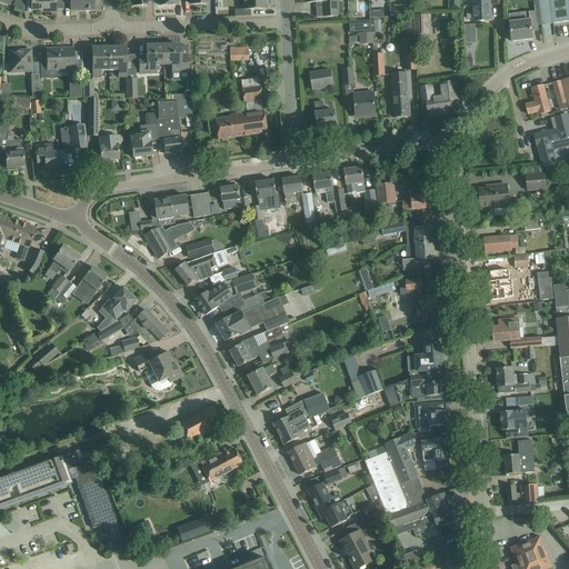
[(16,0),(15,6),(16,7),(16,9),(25,12),(23,0),(16,0)]
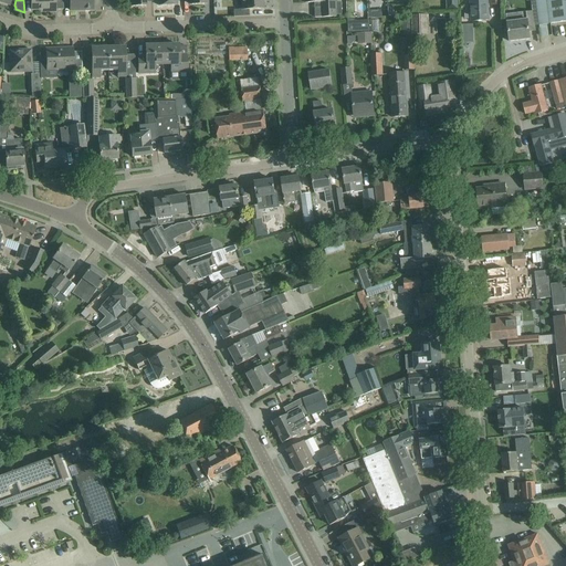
[(30,0),(31,10),(44,9),(44,11),(55,11),(54,0),(30,0)]
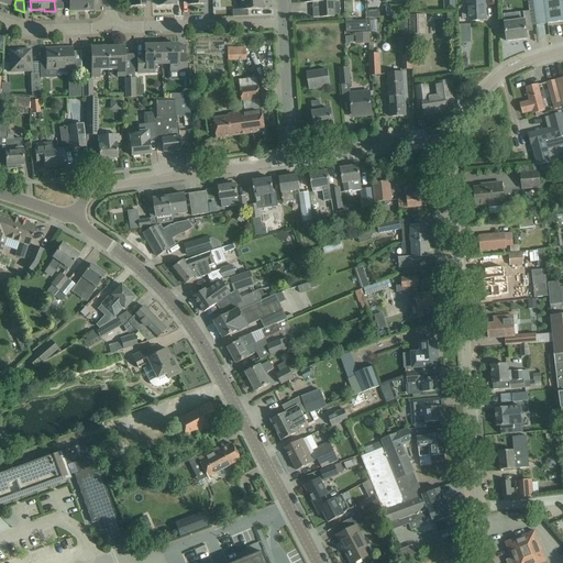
[(64,0),(64,3),(69,3),(69,11),(85,10),(89,10),(92,10),(91,0),(64,0)]
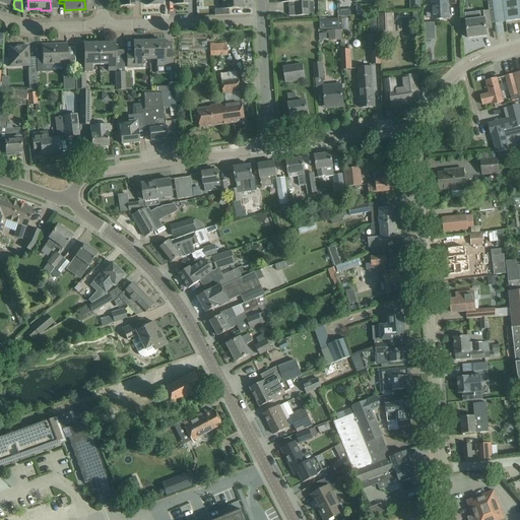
[(220,0),(221,8),(214,9),(214,15),(229,15),(229,9),(242,8),(241,0),(220,0)]
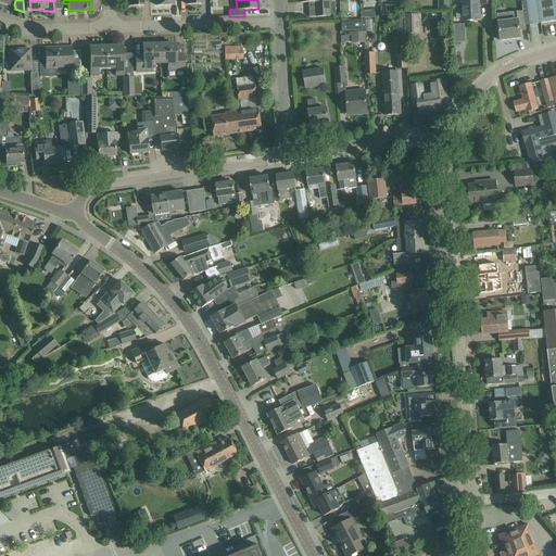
[(300,0),(300,2),(316,2),(316,9),(310,10),(310,17),(330,16),(330,9),(329,1),(329,0),(300,0)]
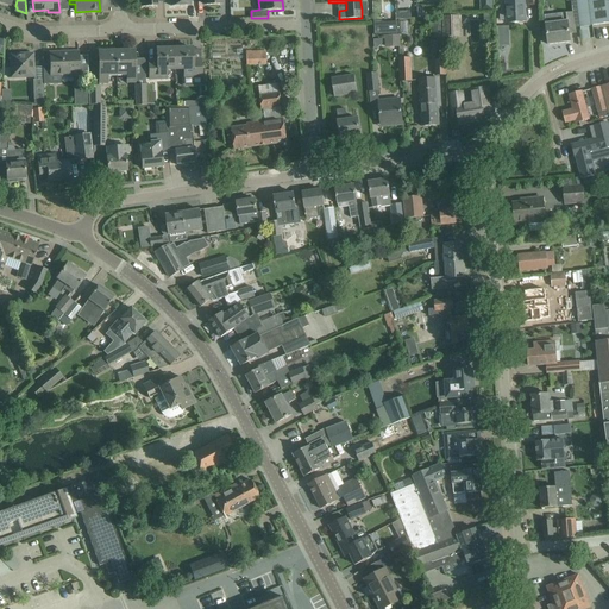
[(491,0),(479,0),(481,10),(491,10),(491,0)]
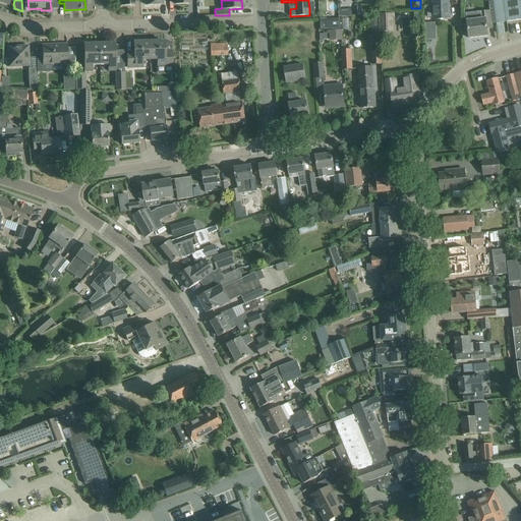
[(448,0),(431,0),(432,9),(433,19),(450,18),(449,8),(448,0)]
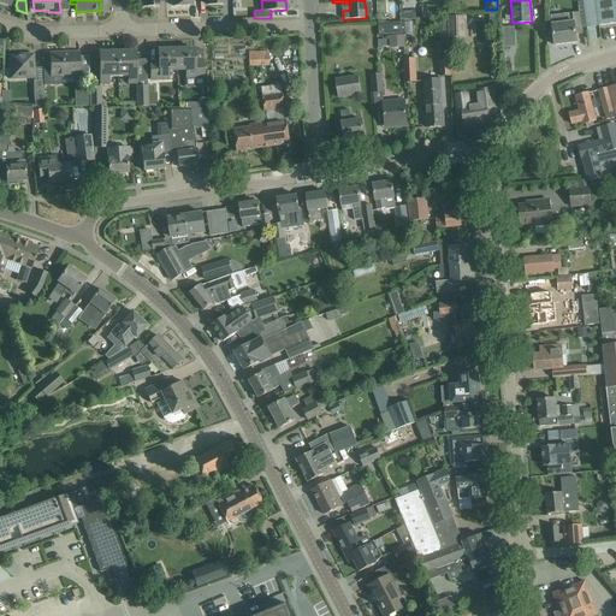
[(615,0),(582,0),(587,27),(615,23),(615,0)]
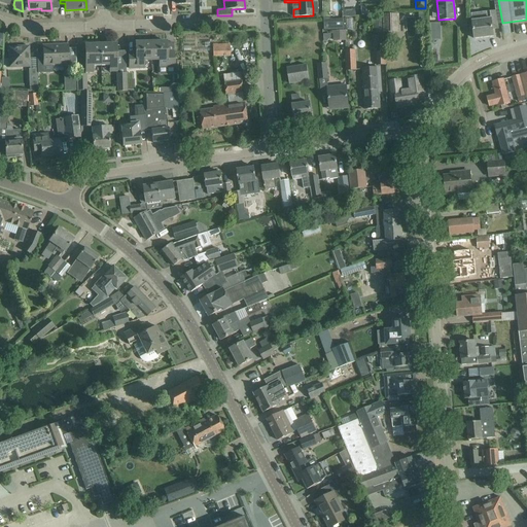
[(496,10),(471,13),(472,21),(473,29),(475,39),(493,36),(492,26),(492,25),(497,24),(496,13),(496,10)]
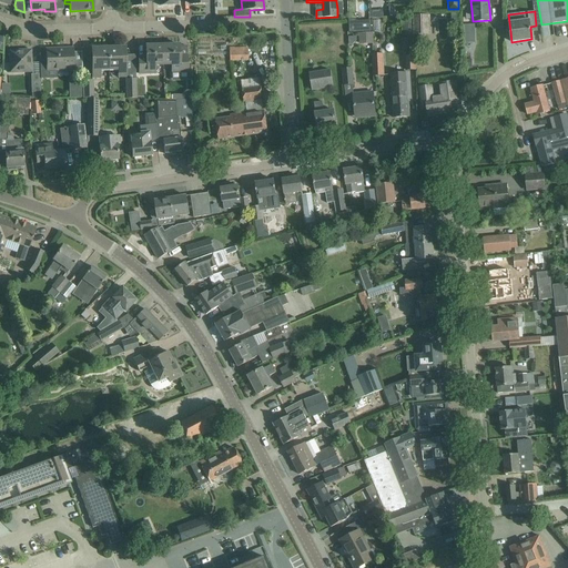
[(413,22),(403,22),(403,36),(432,34),(430,14),(412,16),(413,22)]
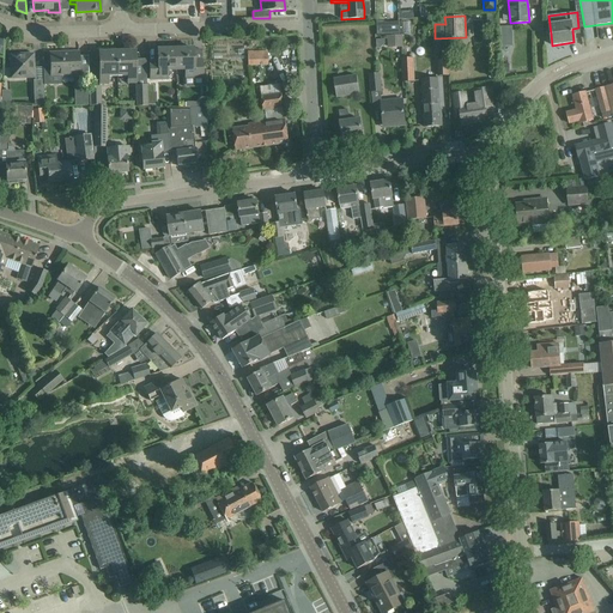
[(401,23),(384,23),(386,35),(401,34),(401,23)]
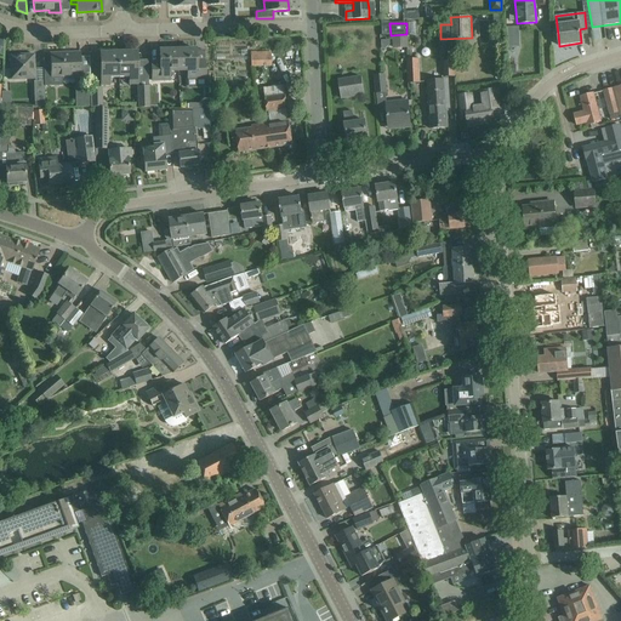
[(408,35),(392,36),(393,49),(408,49),(408,35)]
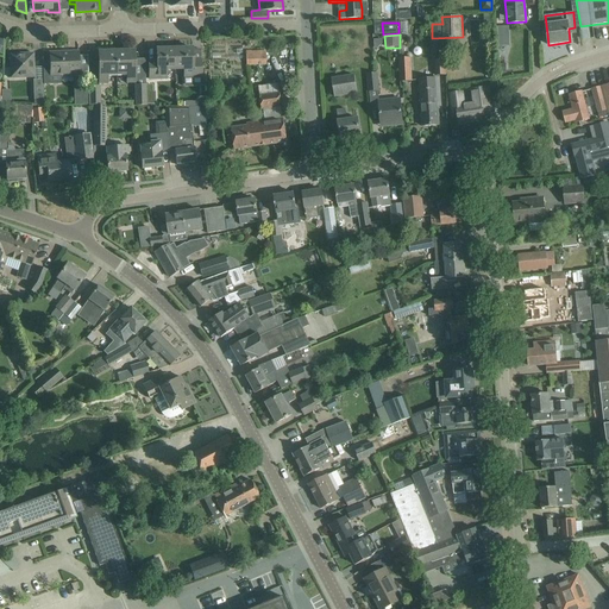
[(192,48),(174,49),(175,69),(183,69),(184,77),(201,77),(201,60),(193,60),(192,48)]
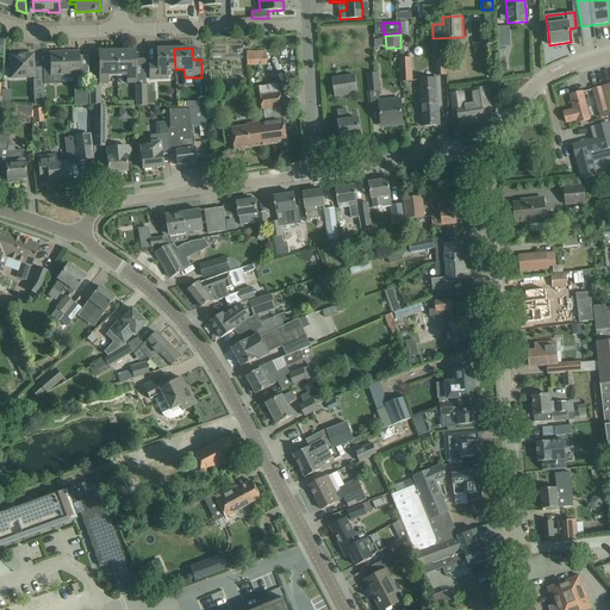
[(157,61),(149,61),(149,73),(149,79),(167,79),(166,69),(175,69),(174,49),(156,49),(157,61)]
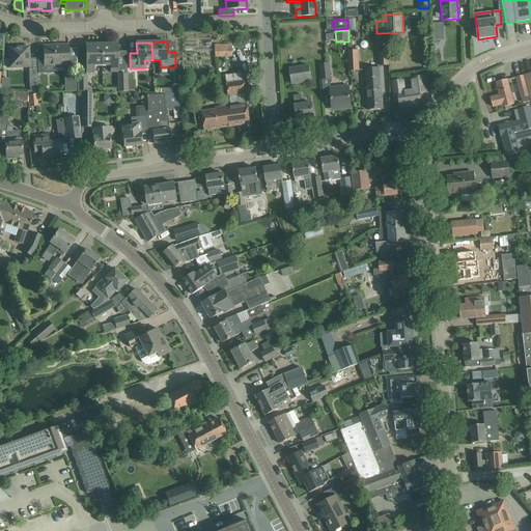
[(116,44),(101,45),(102,65),(110,65),(110,73),(117,73),(117,54),(116,44)]
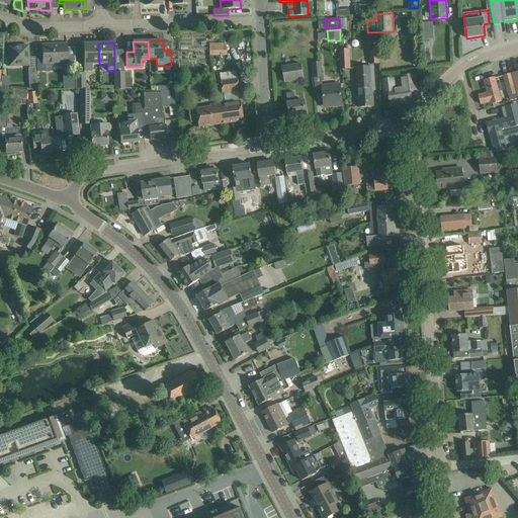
[(98,44),(83,44),(84,54),(84,72),(91,71),(91,65),(99,64),(98,44)]
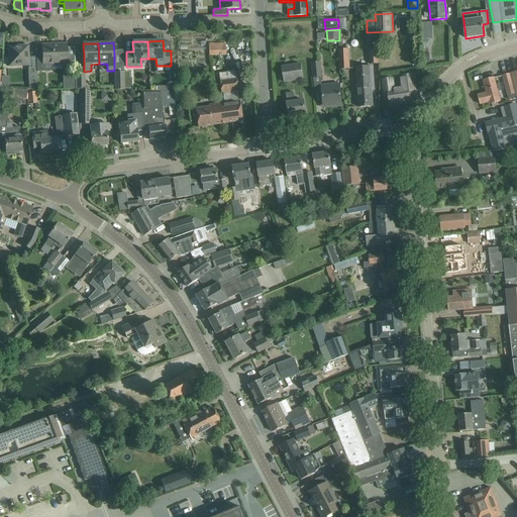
[(226,43),(209,44),(209,55),(226,55),(226,43)]
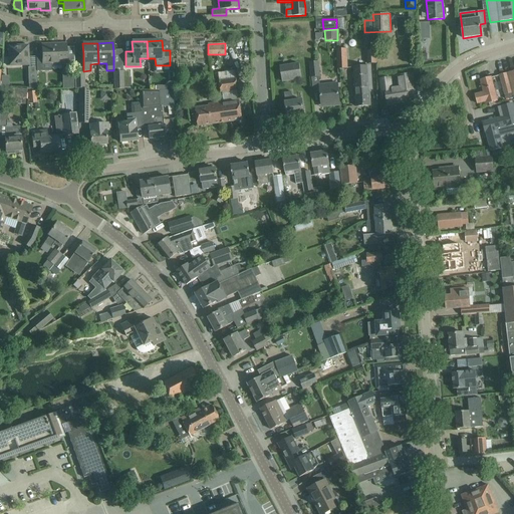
[(42,56),(36,56),(36,67),(36,71),(51,70),(51,64),(66,64),(66,54),(66,48),(65,44),(58,44),(41,44),(42,54),(42,56)]
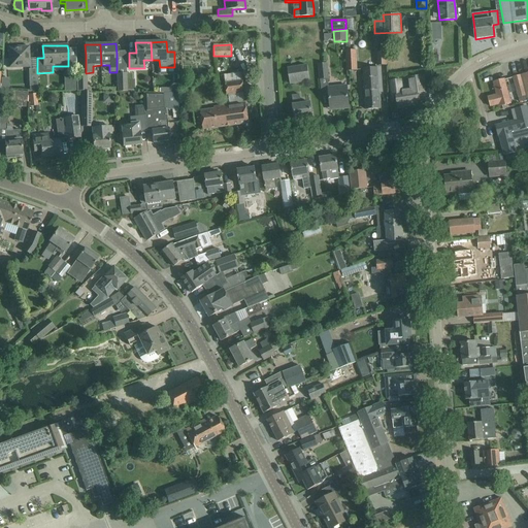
[(29,46),(8,47),(9,68),(30,67),(29,57),(29,46)]
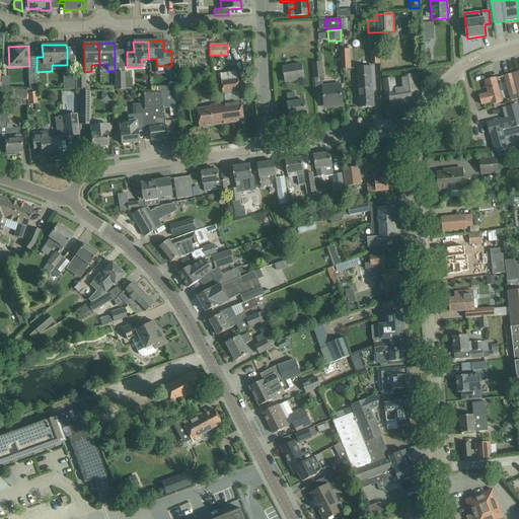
[(350,49),(341,50),(342,69),(351,69),(350,49)]
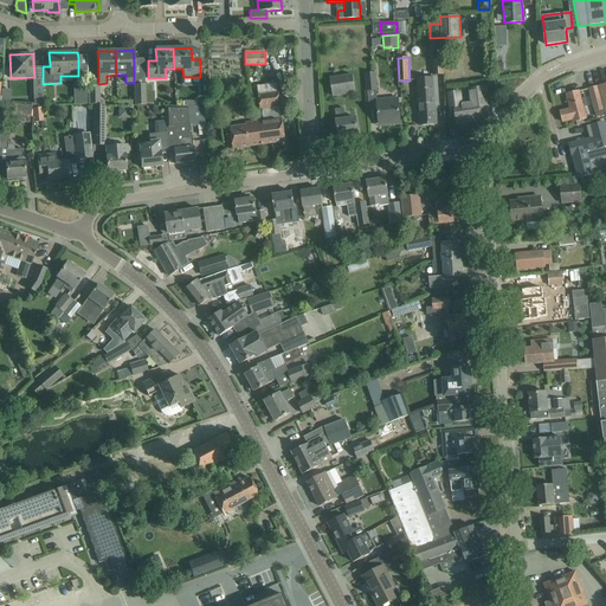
[(443,59),(433,59),(433,75),(443,75),(443,59)]
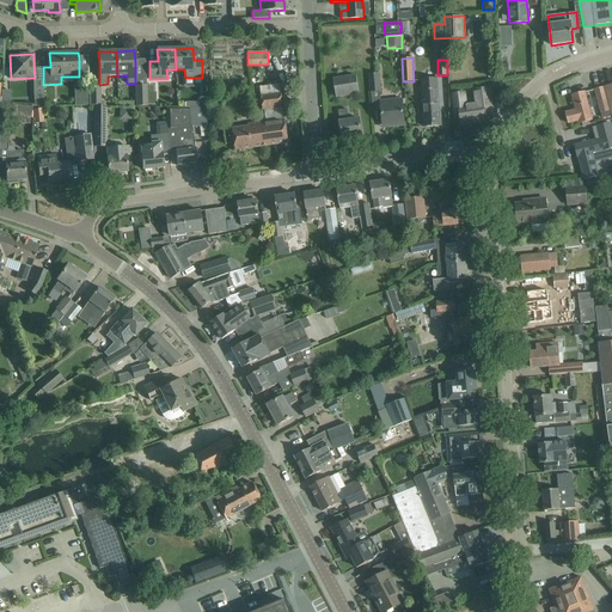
[(378,74),(369,75),(371,91),(379,90),(378,74)]
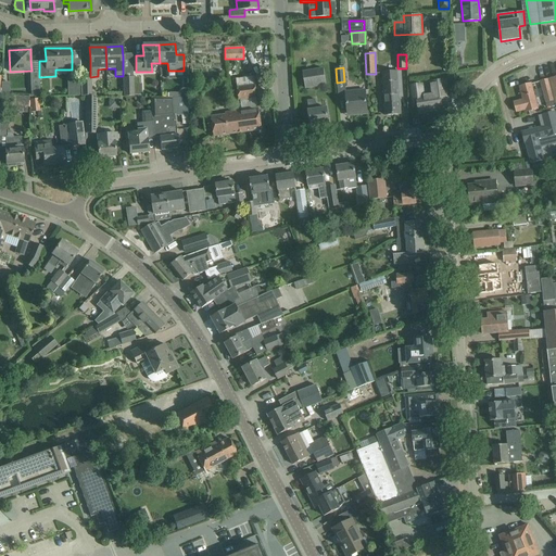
[(324,68),(303,72),(305,88),(326,85),(324,68)]
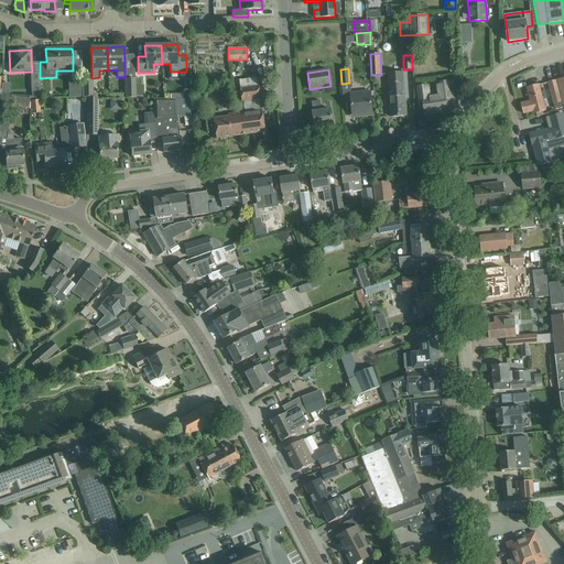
[(396,73),(388,74),(390,97),(390,106),(391,117),(399,117),(407,116),(405,96),(408,96),(407,85),(407,73),(396,73)]
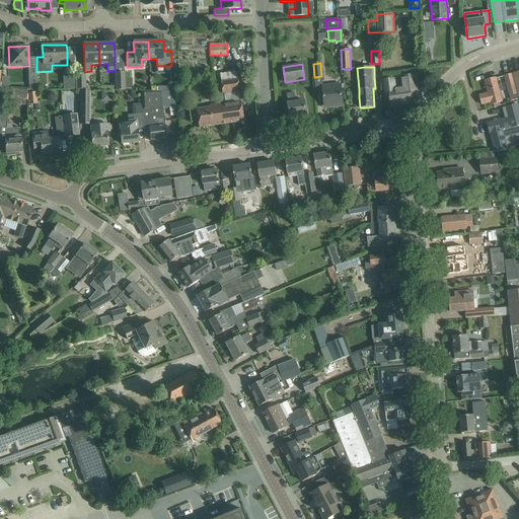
[(36,68),(28,68),(28,84),(38,84),(36,72),(36,68)]
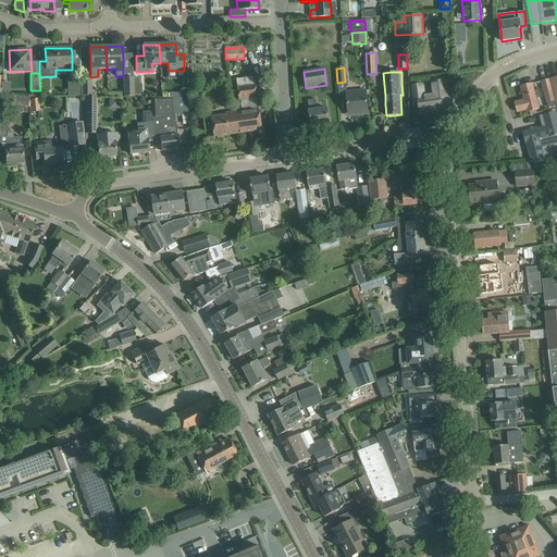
[(556,76),(541,82),(546,103),(547,108),(556,106),(556,76)]
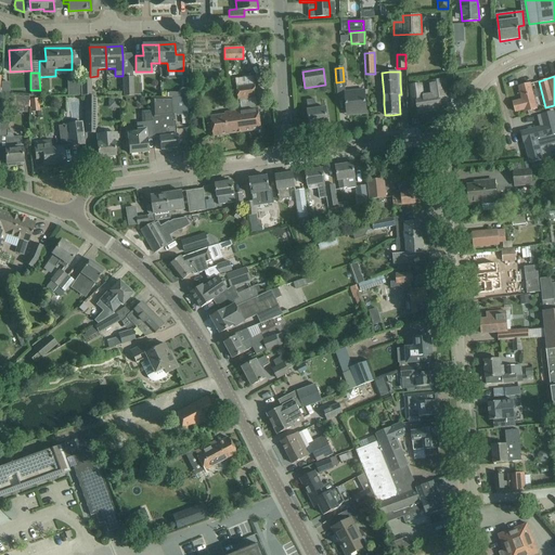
[(132,77),(123,78),(124,97),(133,97),(133,84),(132,77)]
